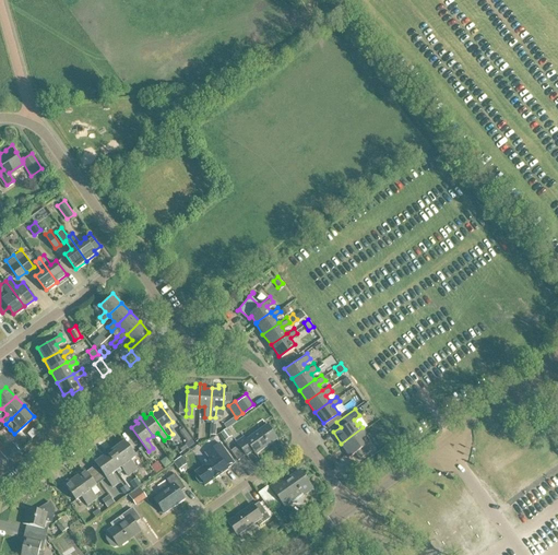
[(256,451),(275,436),(265,423),(245,437),(242,435),(236,439),(238,443),(230,448),(237,458),(245,452),(246,453),(252,448),(256,451)]
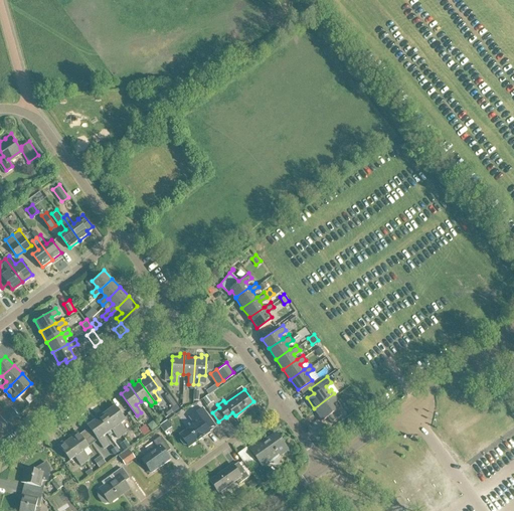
[(172,409),(178,405),(175,400),(168,392),(164,395),(171,405),(164,410),(167,413),(172,409)]
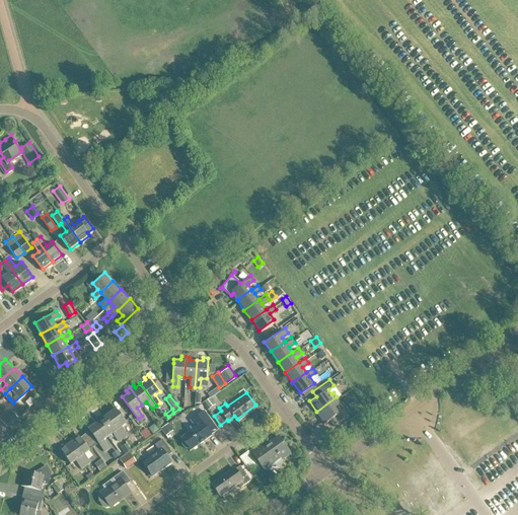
[(207,397),(211,405),(216,402),(212,395),(207,397)]
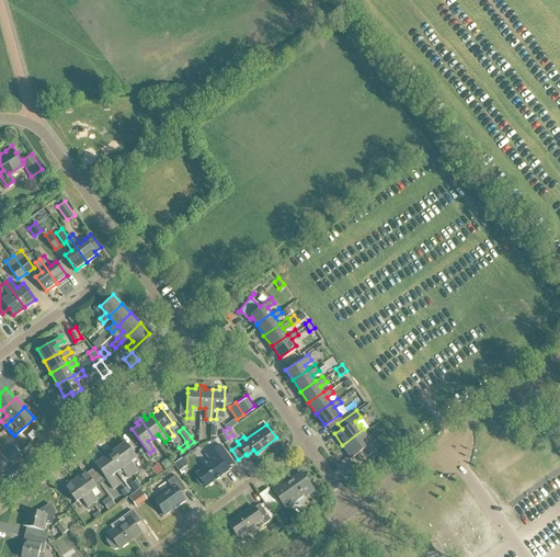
[(364,429),(342,445),(350,456),(356,452),(360,457),(372,450),(363,436),(367,434),(364,429)]
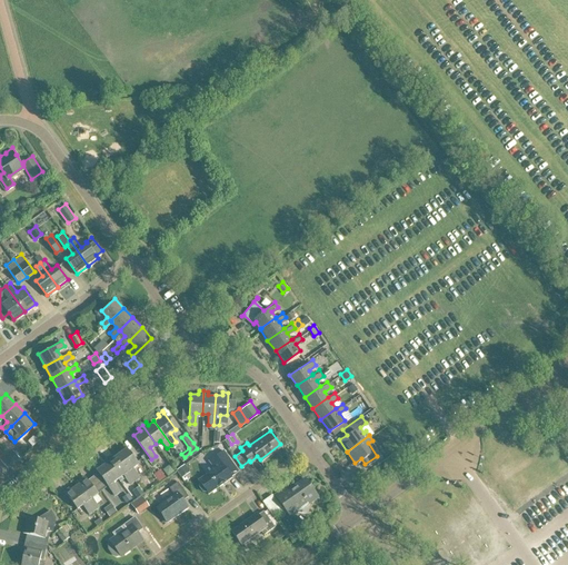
[(116,454),(133,478),(138,475),(132,466),(137,463),(123,444),(120,447),(121,449),(116,454)]
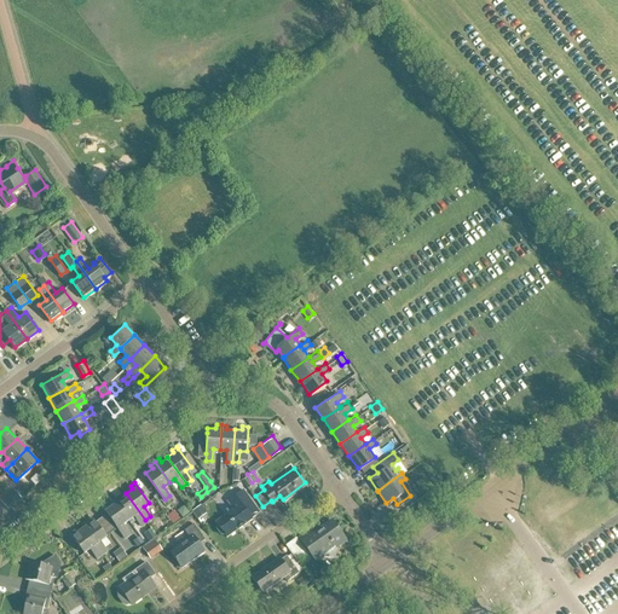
[(225,534),(252,516),(259,510),(242,487),(225,498),(232,508),(215,520),(217,521),(215,527),(219,532),(224,533),(225,534)]
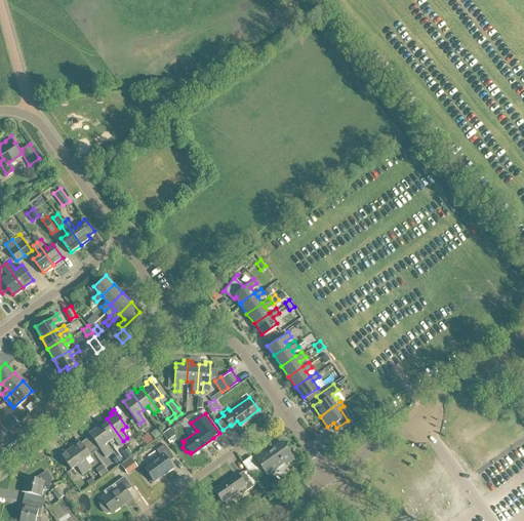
[(6,430),(17,421),(11,414),(1,424),(6,430)]
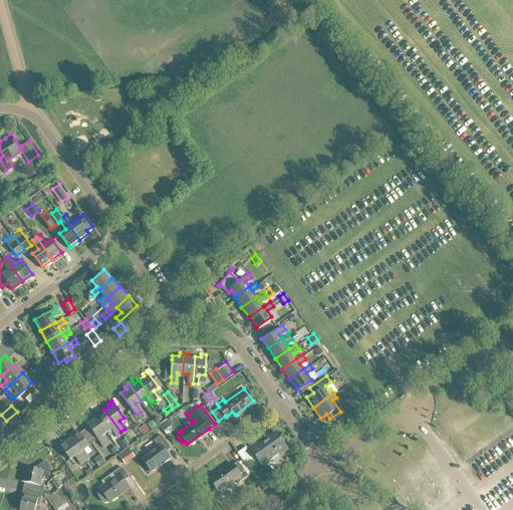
[(116,435),(120,432),(104,410),(99,414),(97,411),(94,414),(106,431),(110,427),(116,435)]
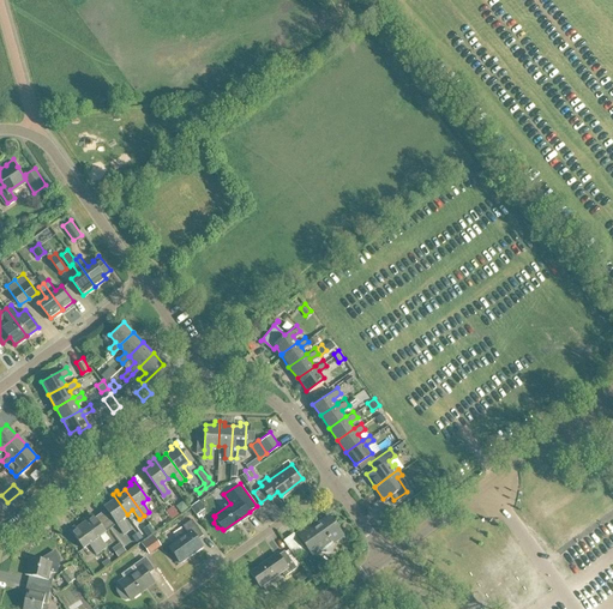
[(121,518),(127,514),(113,494),(108,498),(110,500),(103,505),(122,531),(128,528),(121,518)]
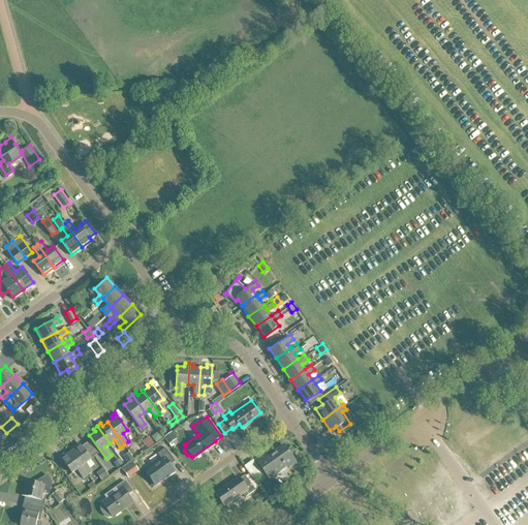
[(155,440),(161,435),(157,429),(151,434),(155,440)]
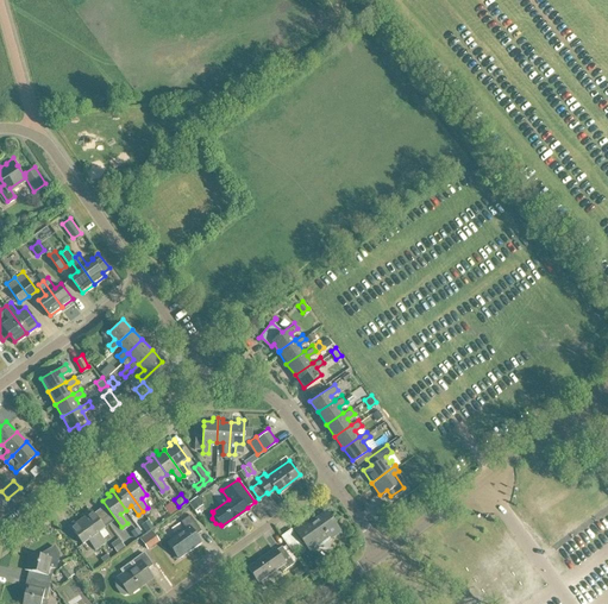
[(176,508),(170,499),(163,504),(170,513),(176,508)]
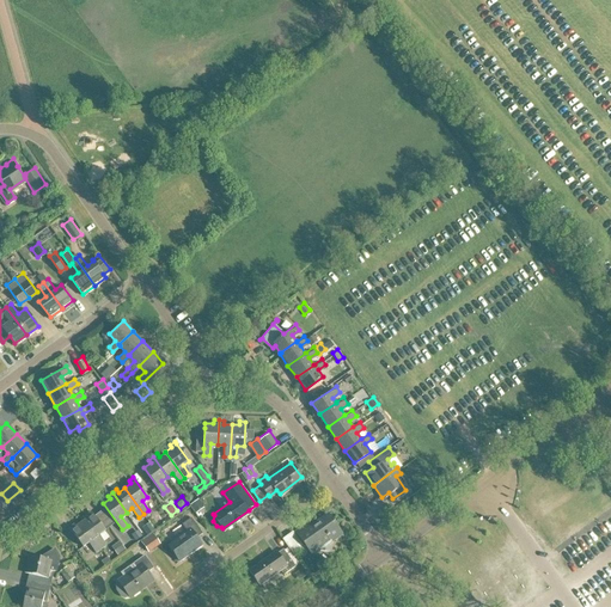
[(80,520),(101,546),(105,543),(98,533),(104,528),(90,509),(85,513),(87,515),(80,520)]
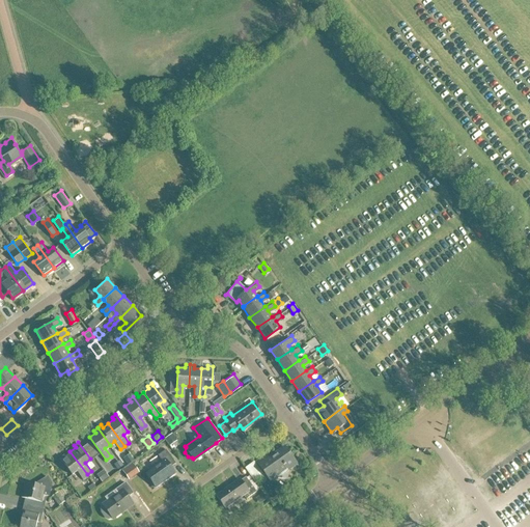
[(255,459),(270,479),(276,475),(285,477),(286,469),(296,463),(283,445),(270,454),(267,450),(255,459)]
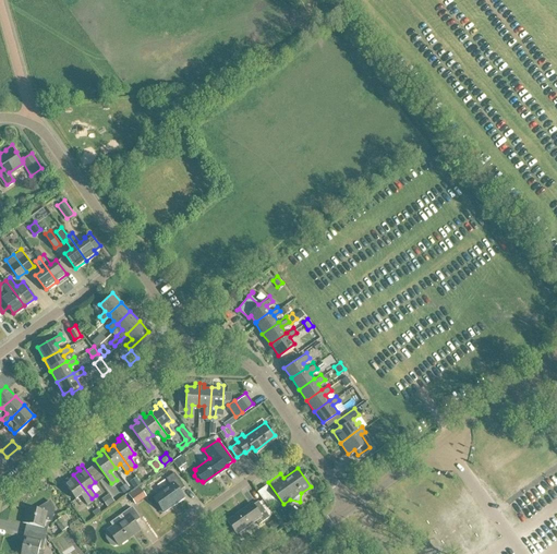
[(162,509),(183,495),(179,488),(183,484),(173,470),(166,476),(170,482),(153,495),(162,509)]
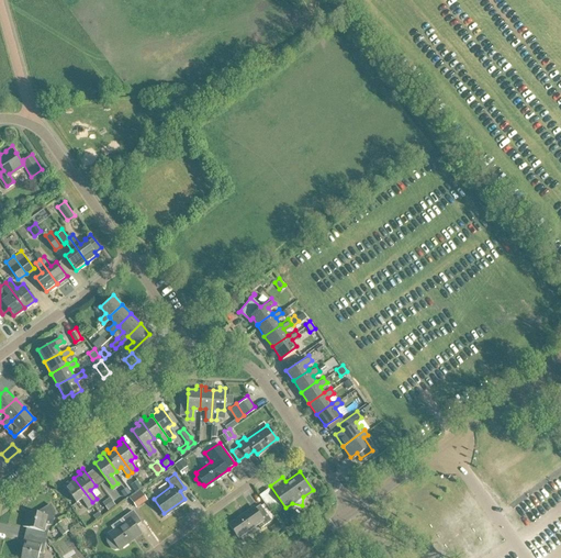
[(87,505),(92,502),(74,478),(68,481),(67,479),(63,482),(76,500),(80,497),(87,505)]
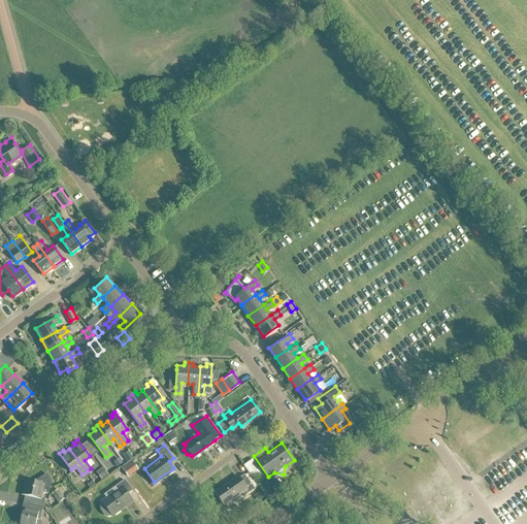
[(127,449),(122,452),(127,459),(132,455),(127,449)]
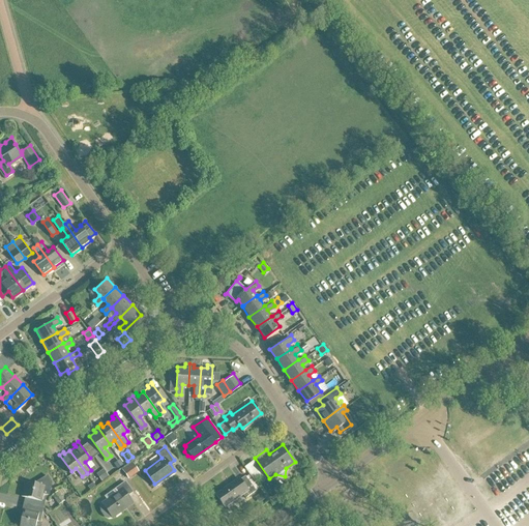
[(126,463),(130,473),(142,469),(138,459),(126,463)]
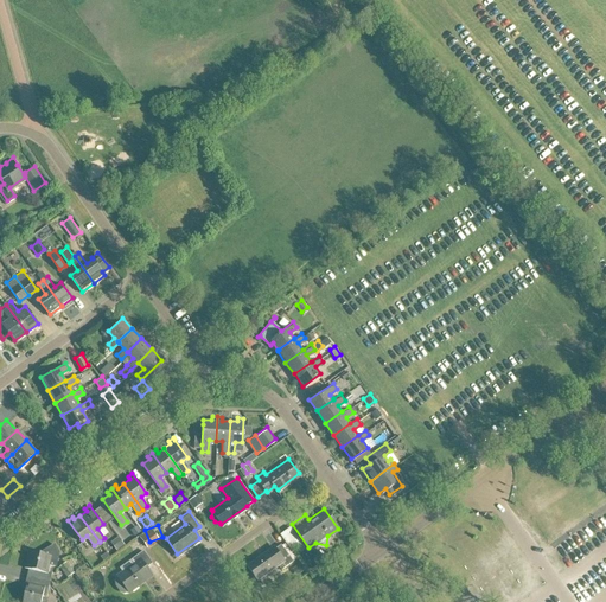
[(113,538),(119,546),(127,540),(121,532),(113,538)]
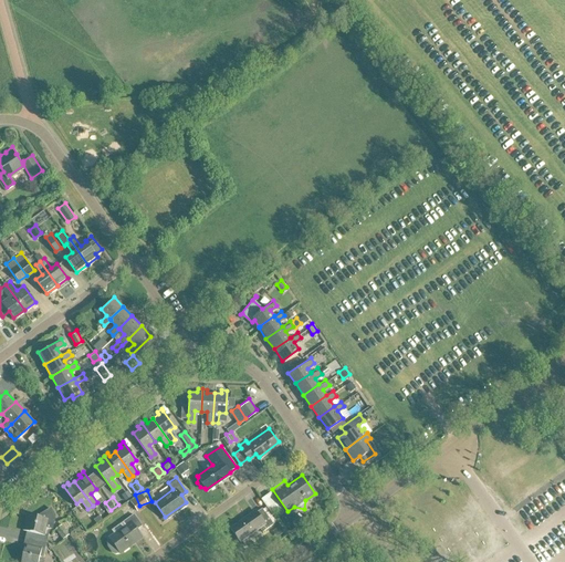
[(24,534),(45,540),(49,527),(52,527),(55,513),(50,506),(35,514),(27,512),(23,528),(25,528),(24,534)]
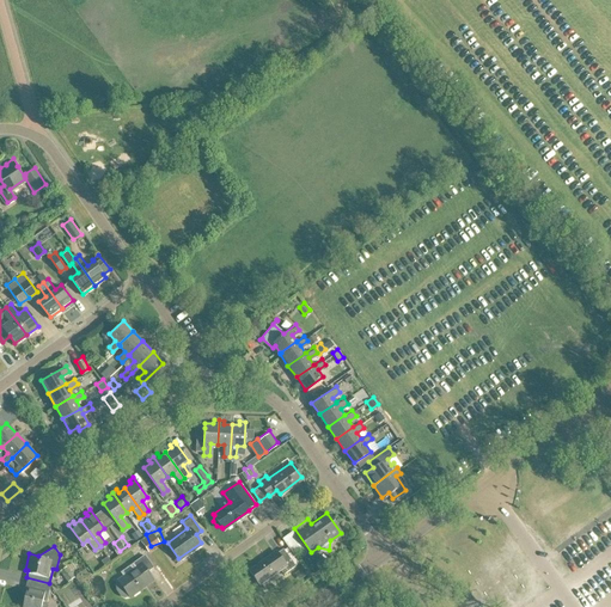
[(283,549),(282,547),(282,546),(275,552),(274,550),(250,566),(261,582),(280,568),(282,571),(294,563),(283,549)]
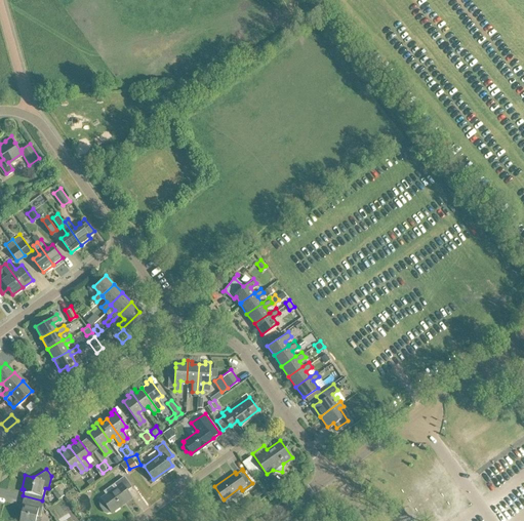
[(243,471),(252,483),(255,481),(246,469),(243,471)]
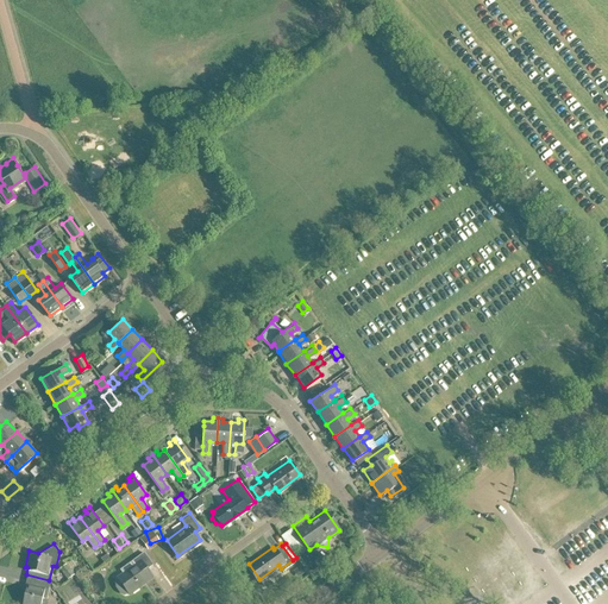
[(151,562),(143,549),(119,567),(121,571),(117,574),(114,580),(116,585),(119,590),(124,593),(129,592),(160,570),(154,560),(151,562)]
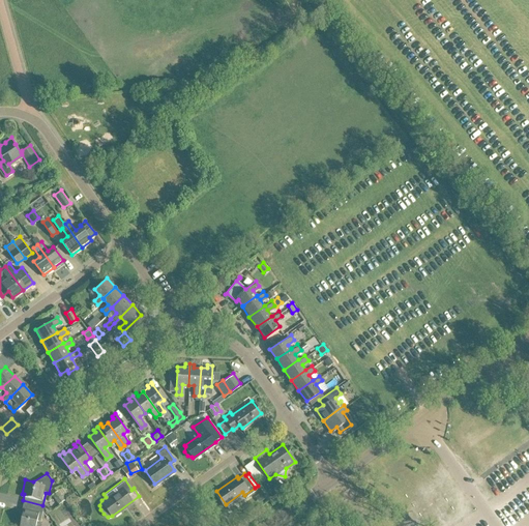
[(57,489),(51,493),(58,502),(64,498),(57,489)]
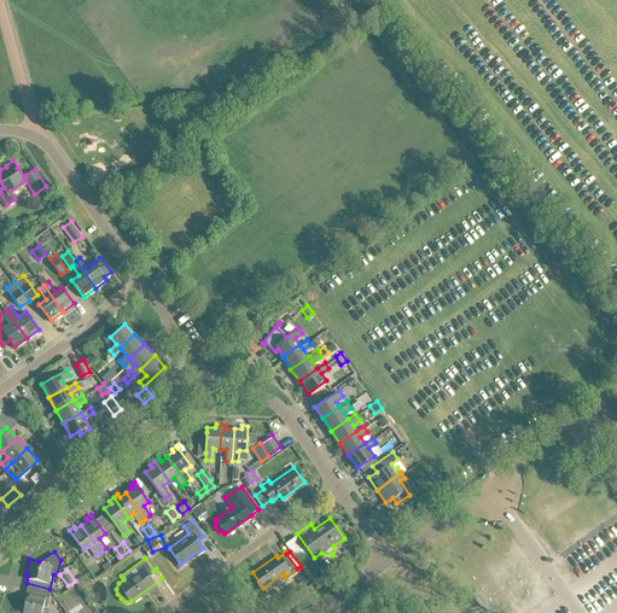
[(48,596),(50,589),(27,583),(25,591),(27,591),(22,612),(45,612),(46,608),(41,607),(41,603),(53,606),(54,601),(53,601),(54,597),(48,596)]
